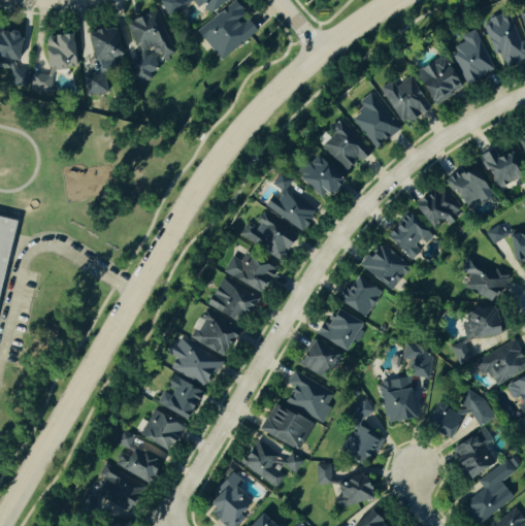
[(208,11),(230,0),(184,0),(162,0),(170,15),(182,10),(186,19),(196,12),(193,7),(203,1),(208,11)]
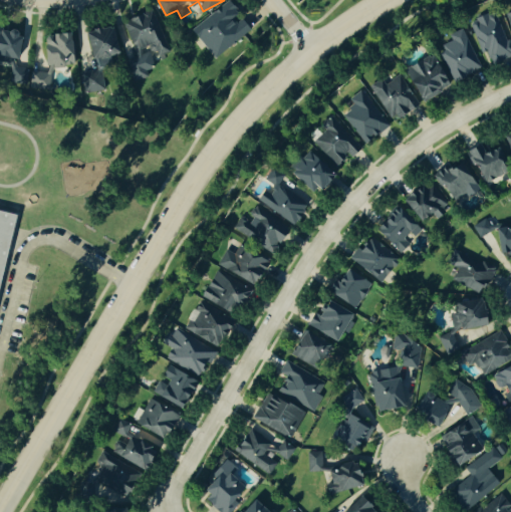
[(214,57),(253,30),(232,0),(193,27),(214,57)]
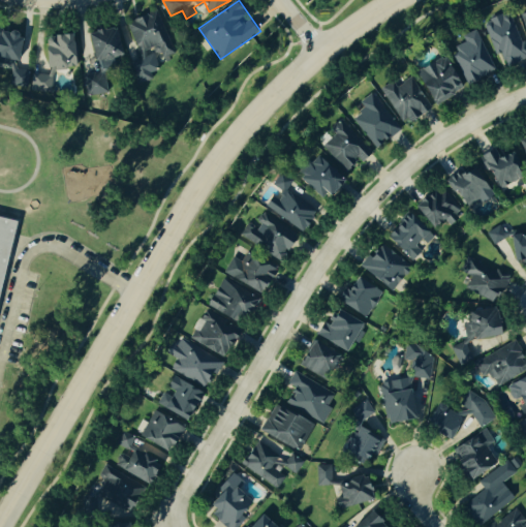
[(161,69),(159,62),(176,56),(160,9),(128,21),(141,58),(132,61),(140,84),(152,80),(150,73),(161,69)]
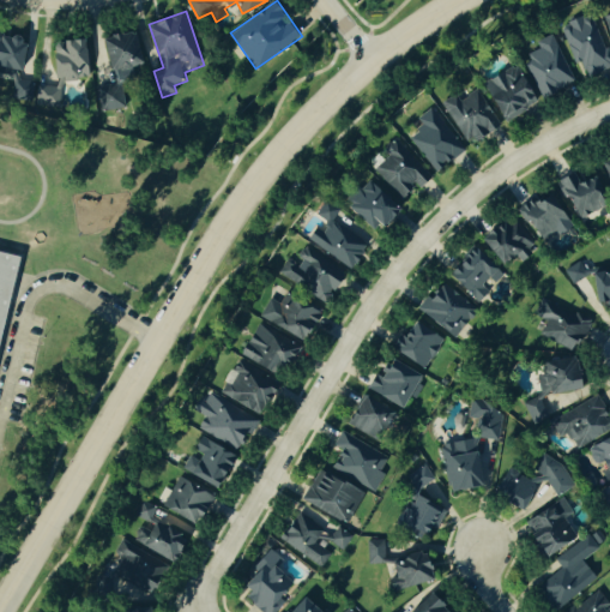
[(577,64),(584,61),(589,76),(609,69),(609,58),(593,15),(562,27),(577,64)]
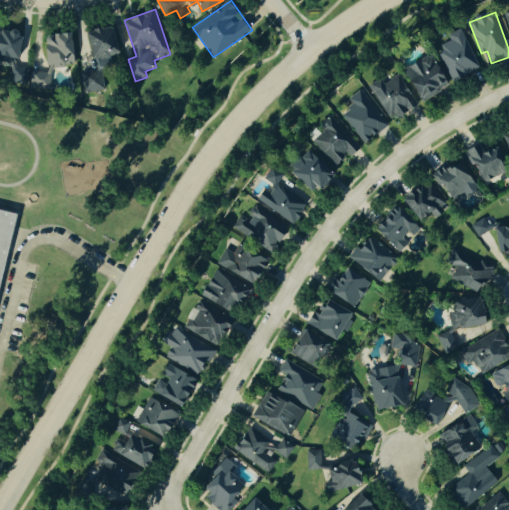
[(113,24),(85,32),(95,65),(109,61),(107,57),(121,53),(113,24)]
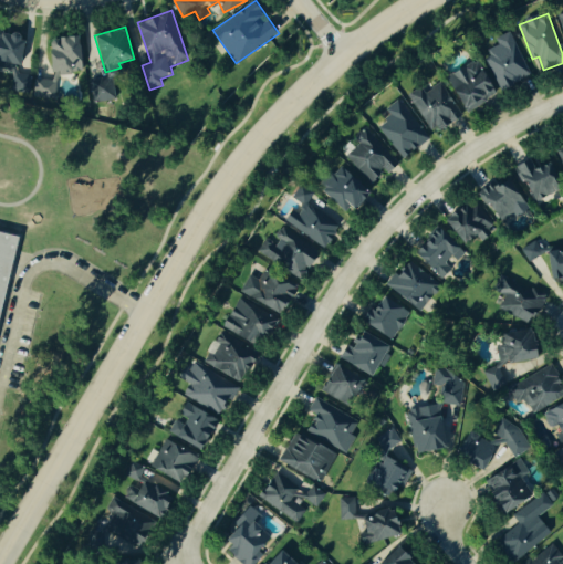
[(0,61),(20,66),(27,38),(0,30),(0,61)]
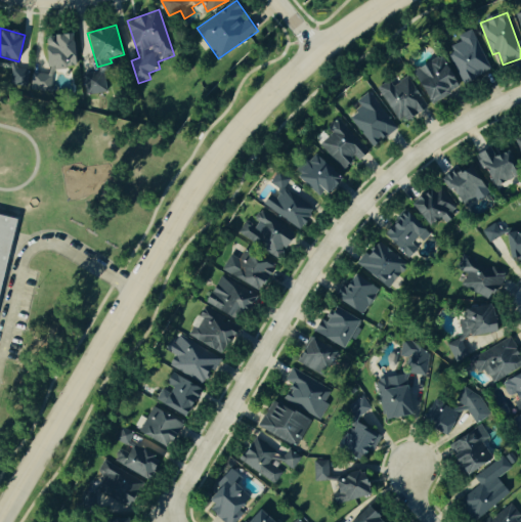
[(492,70),(474,29),(460,35),(463,41),(449,46),(466,82),(492,70)]
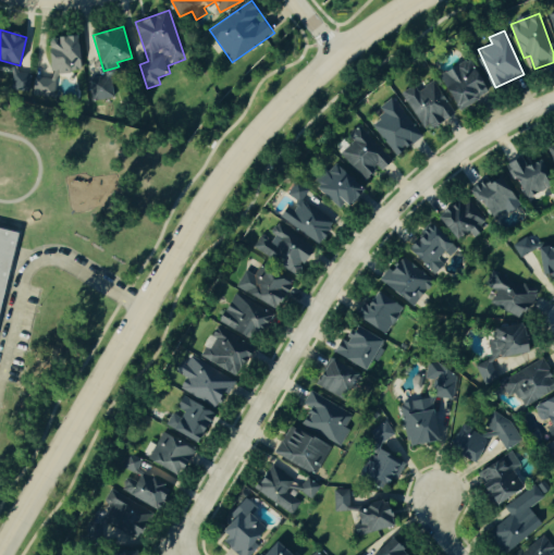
[(44,72),(81,71),(79,35),(49,36),(50,62),(44,62),(44,72)]
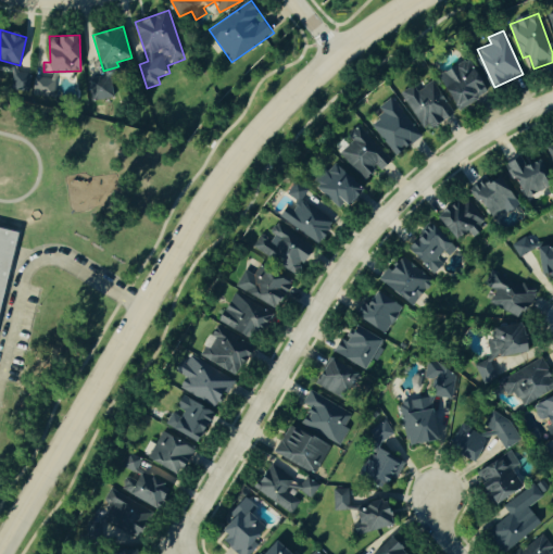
[(457,110),(488,93),(469,59),(439,74),(457,110)]
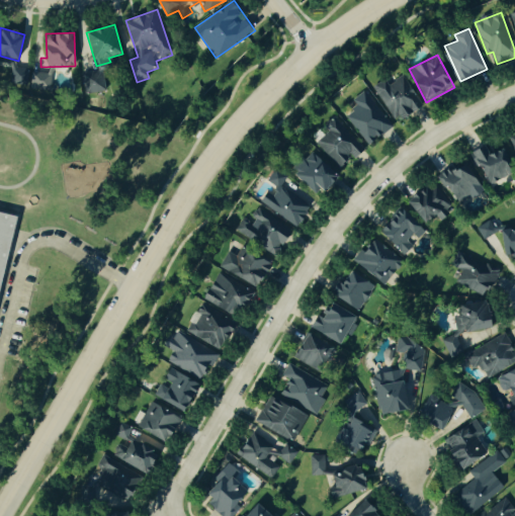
[(12,71),(14,86),(31,84),(29,69),(12,71)]
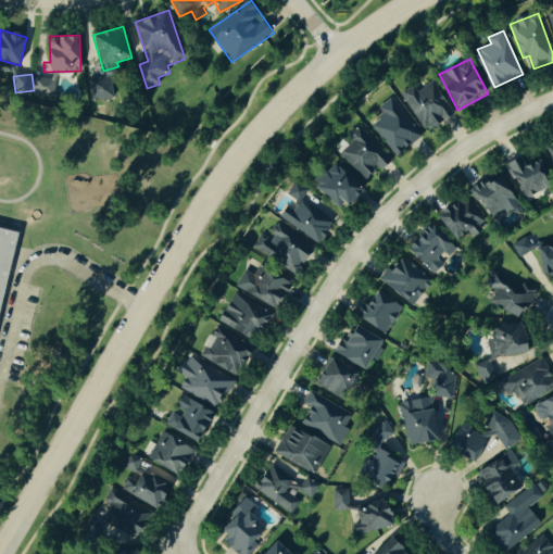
[(54,96),(55,78),(36,77),(35,95),(54,96)]
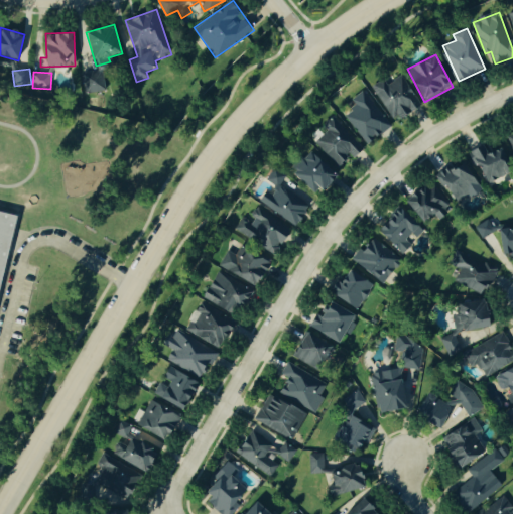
[(86,74),(87,92),(105,92),(104,73),(86,74)]
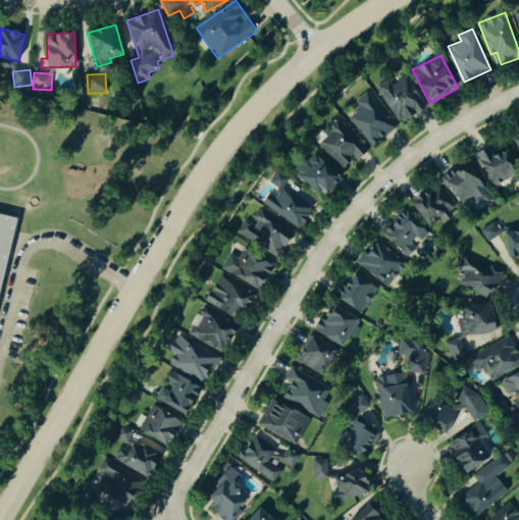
[(426,107),(410,75),(393,84),(391,80),(379,85),(398,121),(426,107)]
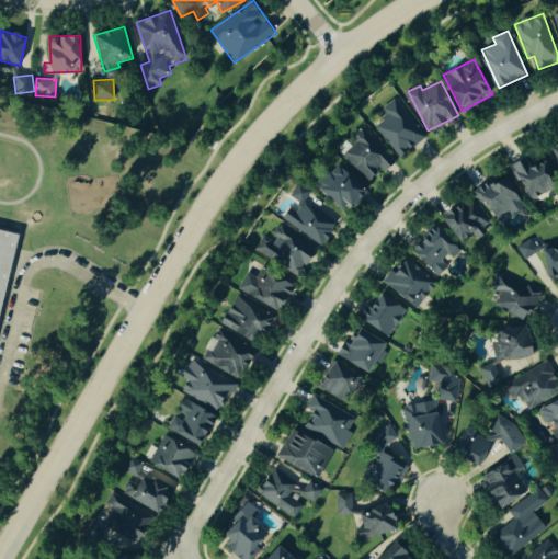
[(401,157),(429,134),(397,97),(384,107),(388,114),(375,125),(401,157)]
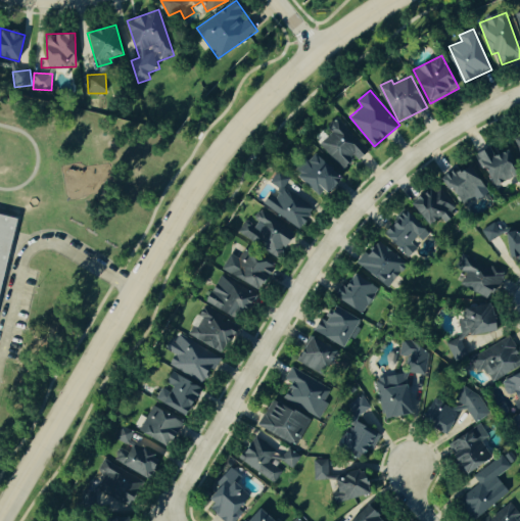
[(318,141),(343,168),(356,156),(359,159),(370,149),(341,120),(318,141)]
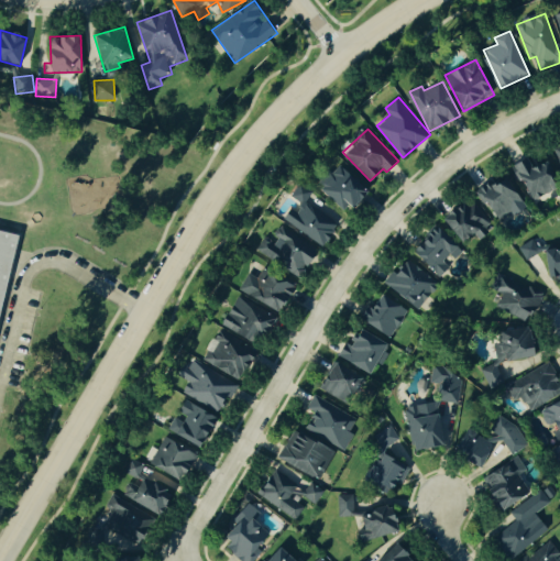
[(515,163),(528,200),(557,190),(546,161),(531,166),(528,157),(515,163)]
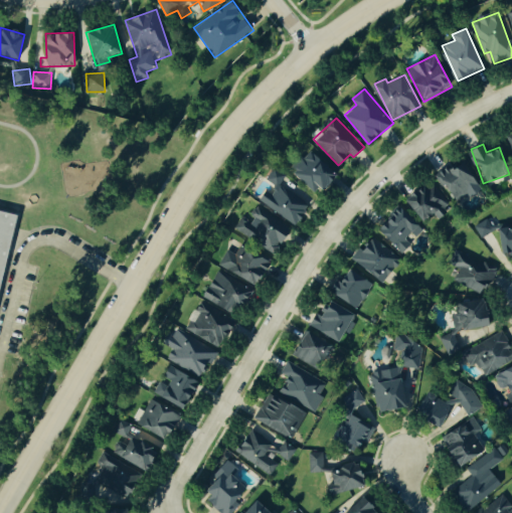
[(292,168),(315,193),(335,175),(312,149),(292,168)]
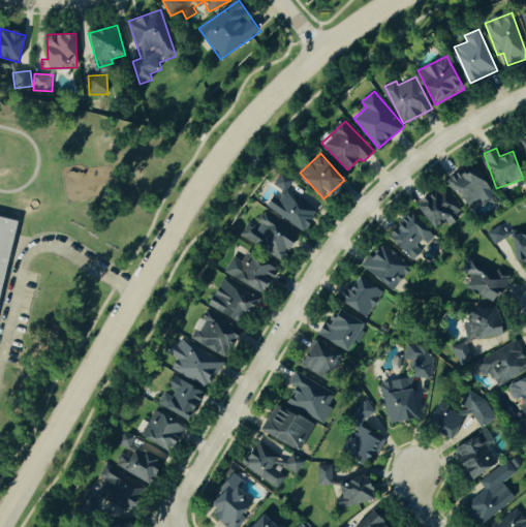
[(483,203),(495,194),(473,164),(450,181),(468,207),(481,198),(483,203)]
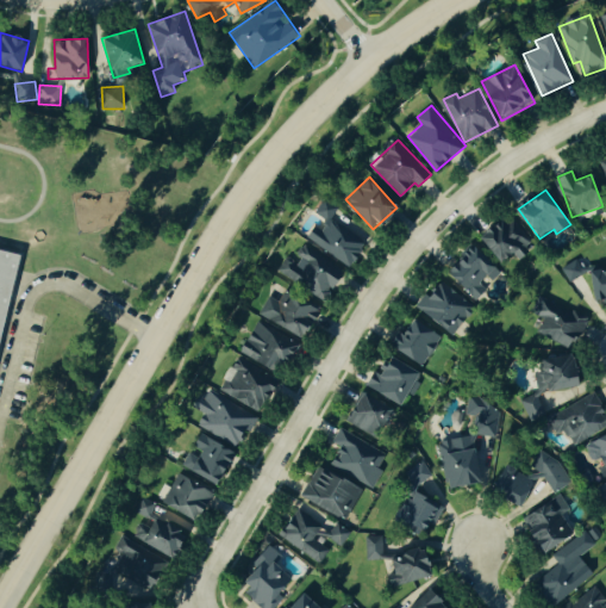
[(308,237),(349,267),(367,243),(332,217),(338,209),(325,198),(316,212),(323,217),(308,237)]
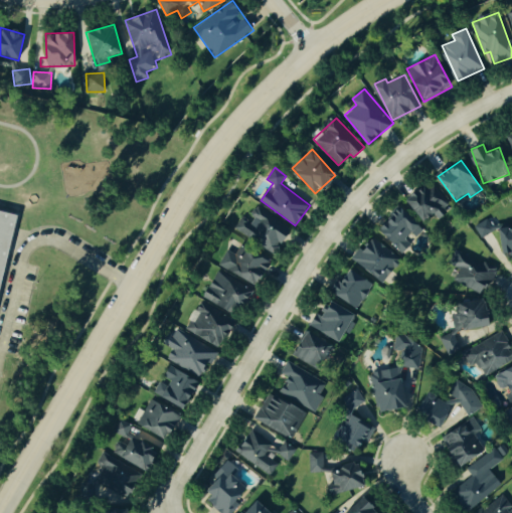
[(439,217),(452,208),(437,186),(428,193),(422,186),(404,198),(420,221),(435,211),(439,217)]
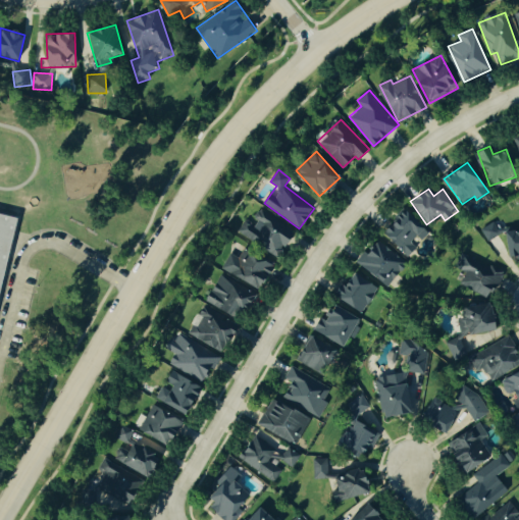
[(430,234),(405,209),(381,232),(408,258),(430,234)]
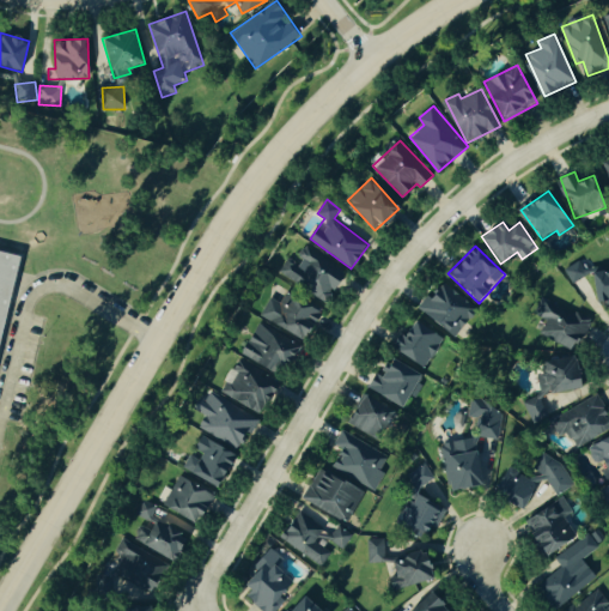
[(0,248),(20,254),(0,345),(0,248)]
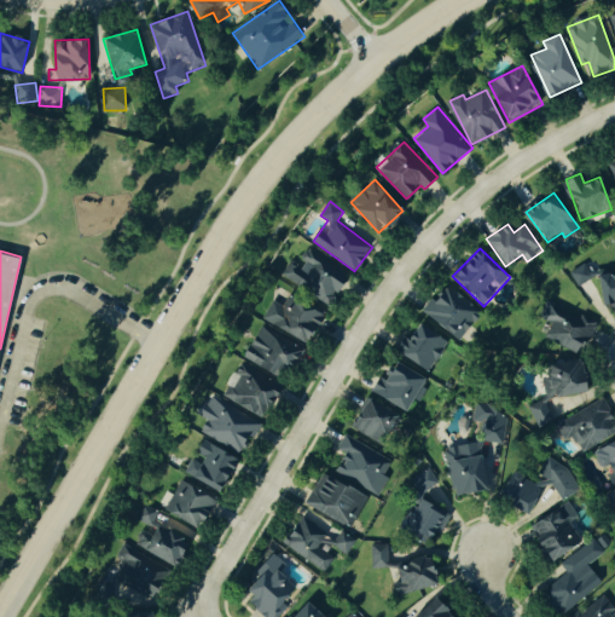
[(293,259),(283,280),(335,304),(349,271),(306,251),(301,263),(293,259)]
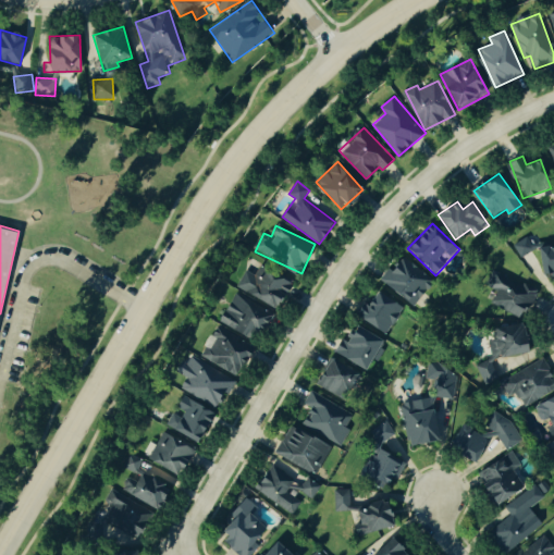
[(521,257),(533,250),(549,278),(553,274),(553,248),(549,241),(536,248),(528,235),(514,243),(521,257)]
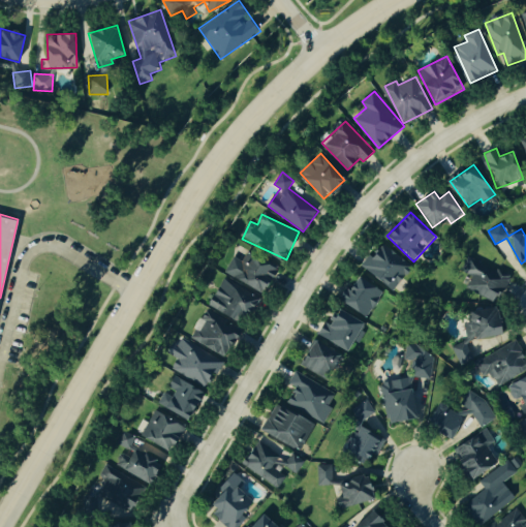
[(362,267),(391,289),(411,265),(382,242),(362,267)]
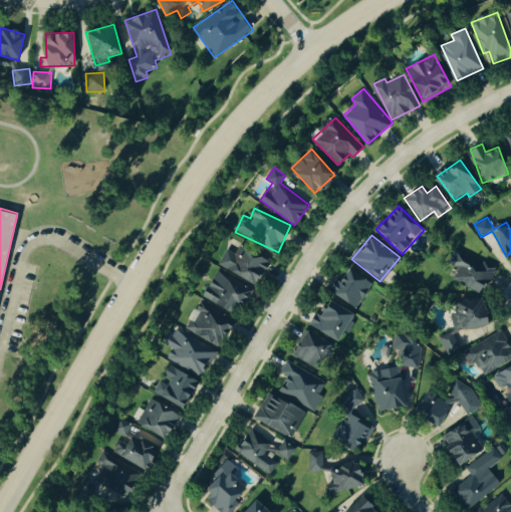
[(235,253),(228,248),(218,263),(253,285),(269,261),(241,243),(235,253)]
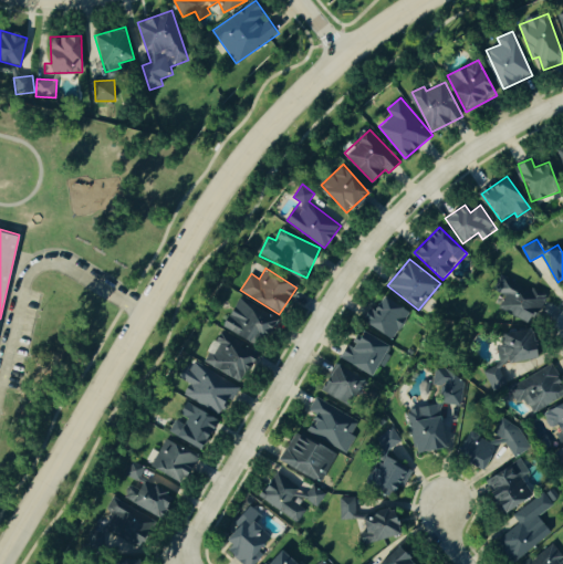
[(498,310),(529,321),(533,310),(543,313),(551,293),(501,275),(496,291),(503,294),(498,310)]
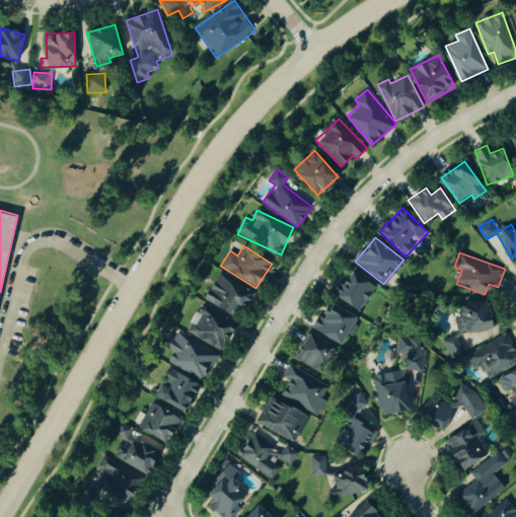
[(234,318),(253,293),(222,271),(204,296),(234,318)]
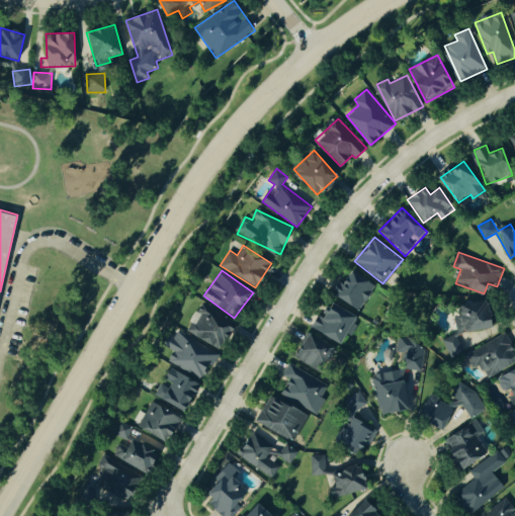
[(360,312),(375,285),(350,270),(335,297),(360,312)]
